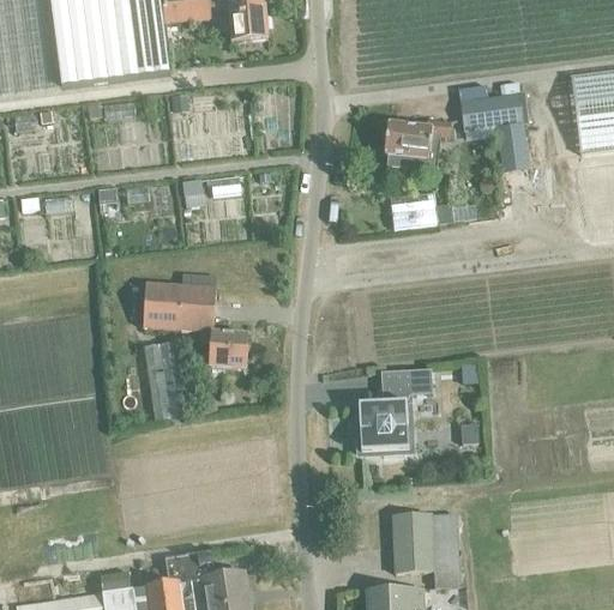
[(0,0),(0,96),(169,74),(162,23),(164,23),(161,0),(0,0)]
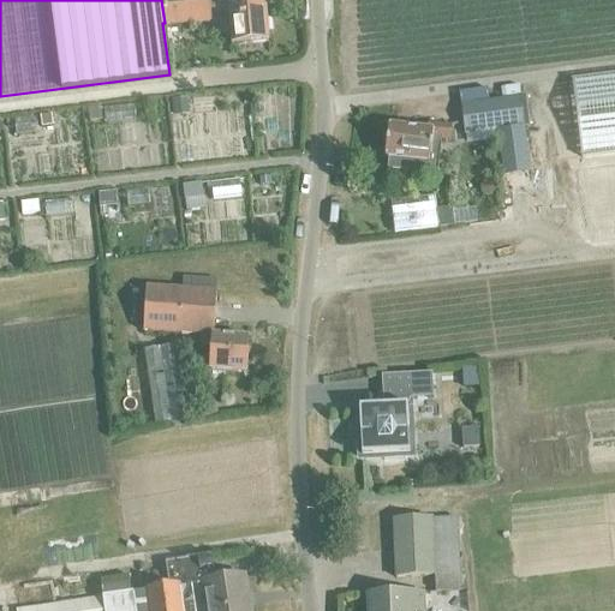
[(161,0),(165,23),(209,19),(208,6),(228,5),(232,43),(268,40),(266,13),(263,13),(262,6),(264,6),(264,0),(228,4),(228,0),(161,0)]
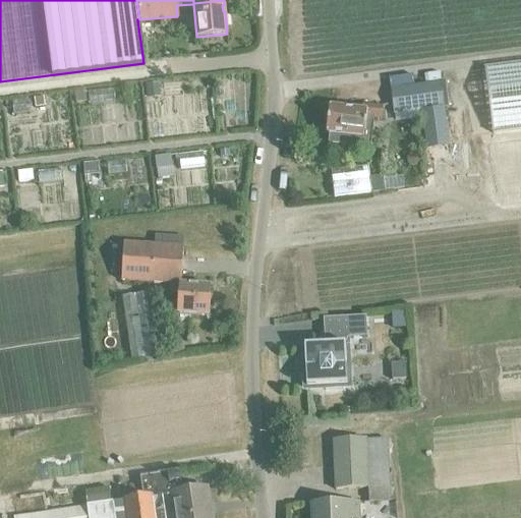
[(393,112),(443,105),(440,80),(390,88),(393,112)]
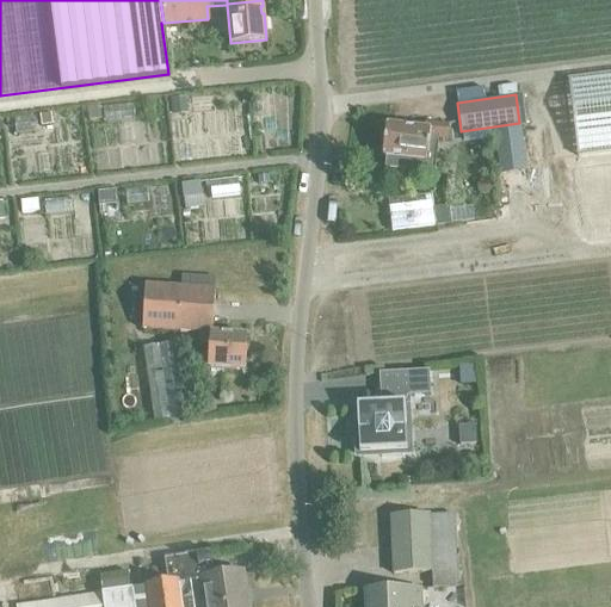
[(87,118),(98,116),(97,105),(85,106),(87,118)]
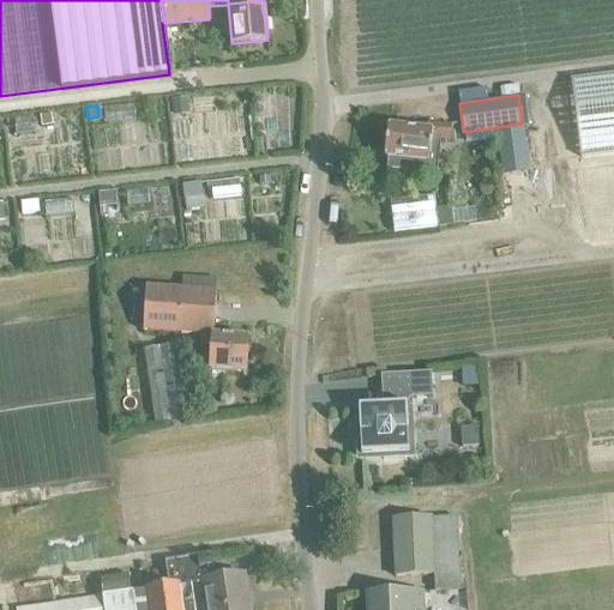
[(50,113),(40,114),(41,125),(52,124),(50,113)]
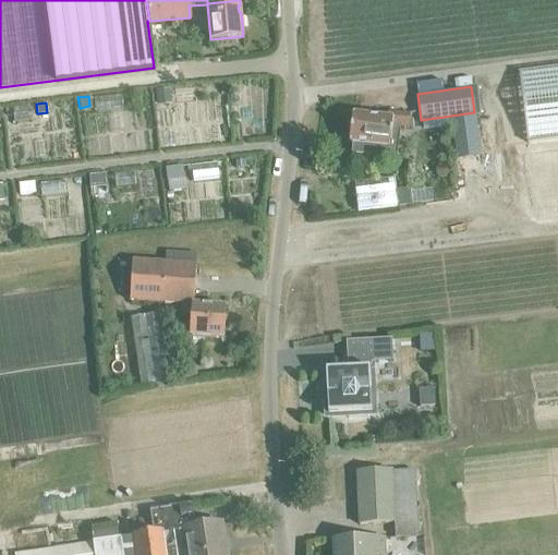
[(408,125),(409,112),(387,110),(387,117),(352,112),(349,141),(353,142),(352,152),(396,156),(399,124),(408,125)]
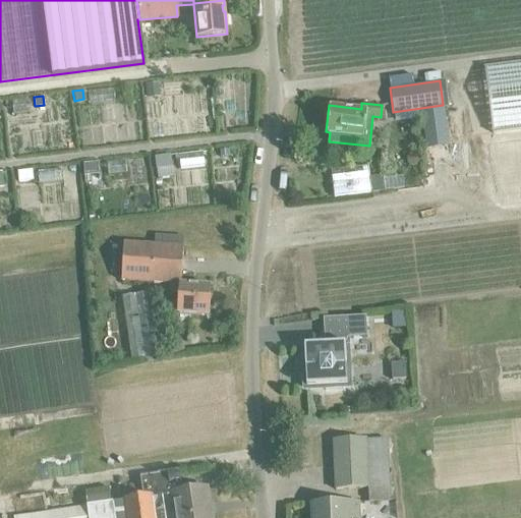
[(431,144),(448,141),(444,110),(427,112),(431,144)]
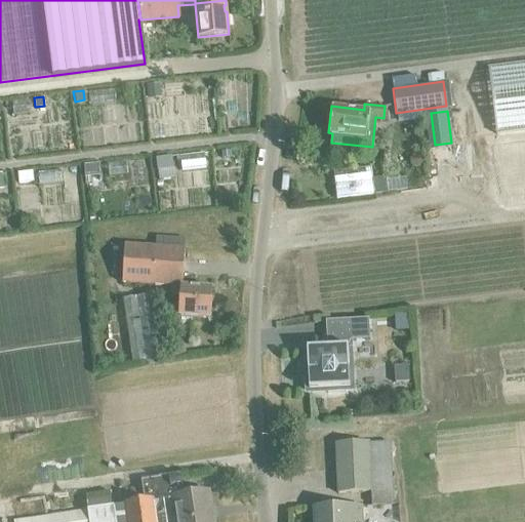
[(180,153),(183,166),(207,163),(206,150),(180,153)]
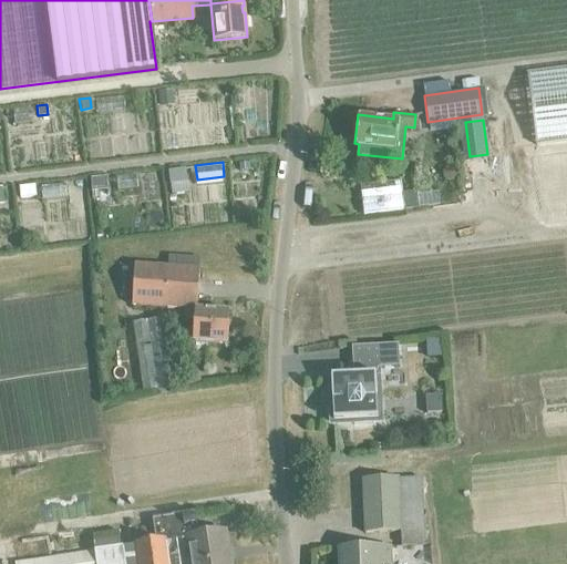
[(171,183),(186,181),(185,166),(168,168),(171,183)]
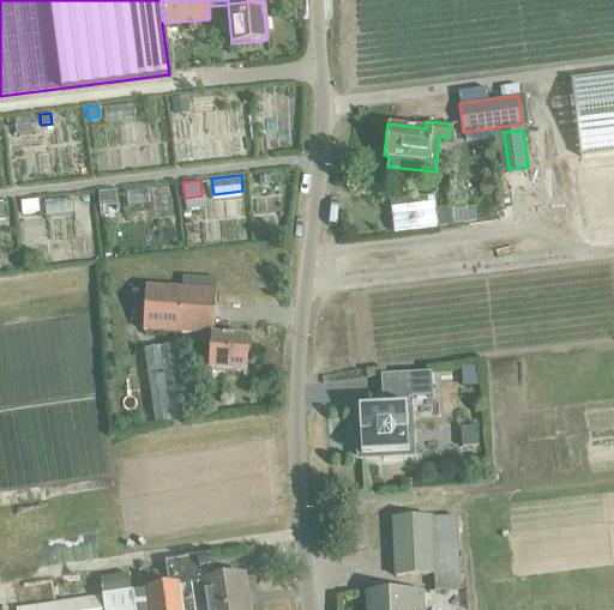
[(97,191),(98,204),(116,203),(115,189),(97,191)]
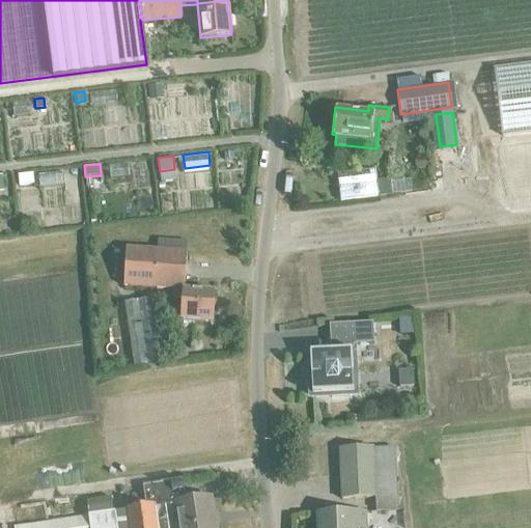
[(19,185),(34,183),(33,171),(18,173),(19,185)]
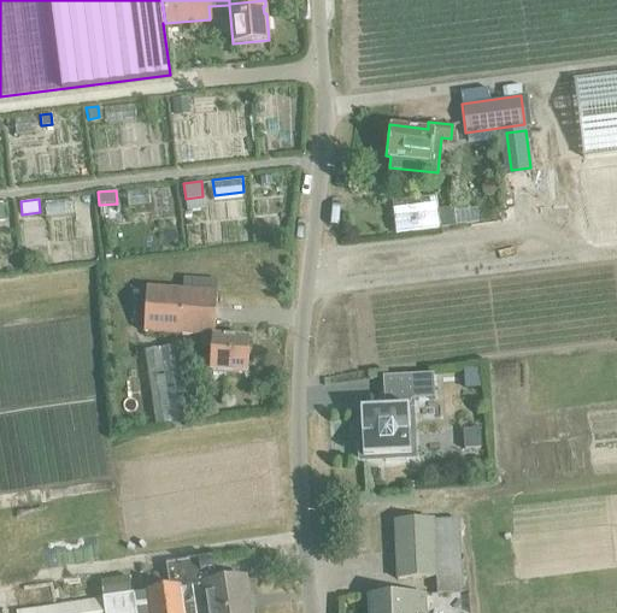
[(395,202),(397,227),(440,225),(440,201),(395,202)]
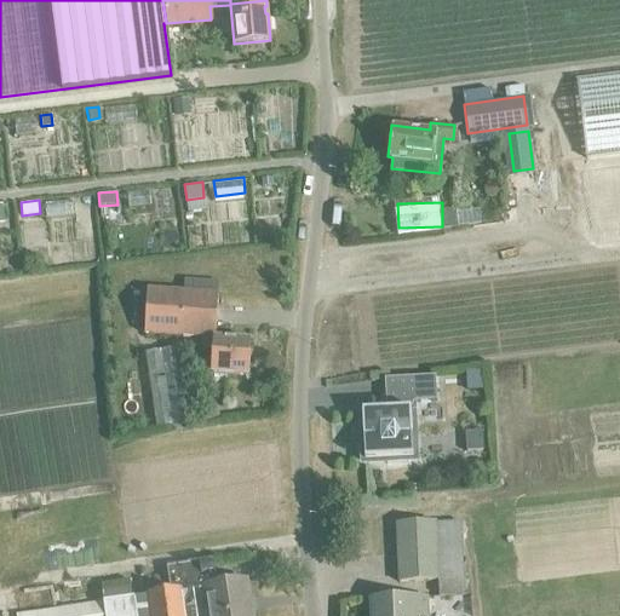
[(218,292),(147,287),(144,332),(200,335),(200,345),(213,346),(211,372),(247,373),(248,353),(250,353),(250,352),(248,352),(248,347),(250,347),(250,346),(248,346),(250,339),(214,337),(218,292)]
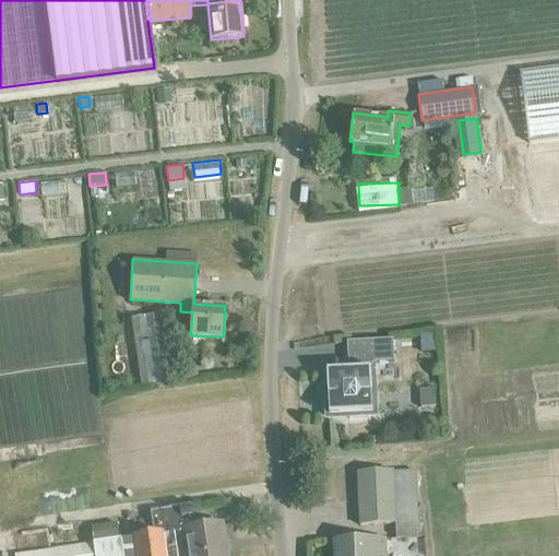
[(328,398),(323,399),(324,413),(347,412),(347,415),(367,414),(367,411),(371,411),(369,369),(375,369),(375,361),(393,359),(392,338),(346,340),(347,368),(325,369),(328,398)]
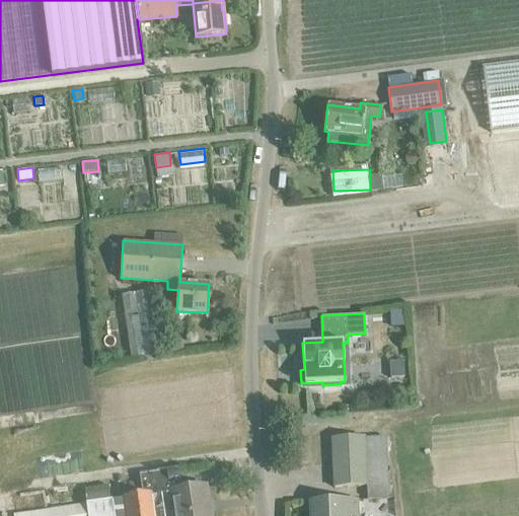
[(131,330),(133,354),(149,353),(147,329),(131,330)]
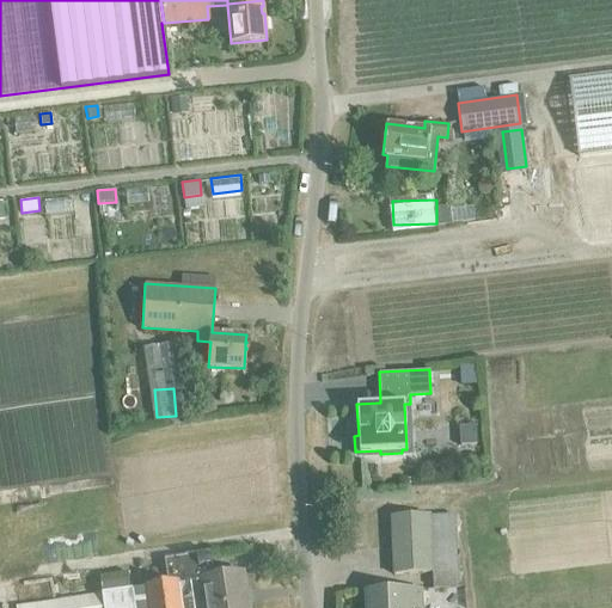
[(0,484),(115,470),(105,393),(0,405),(0,484)]
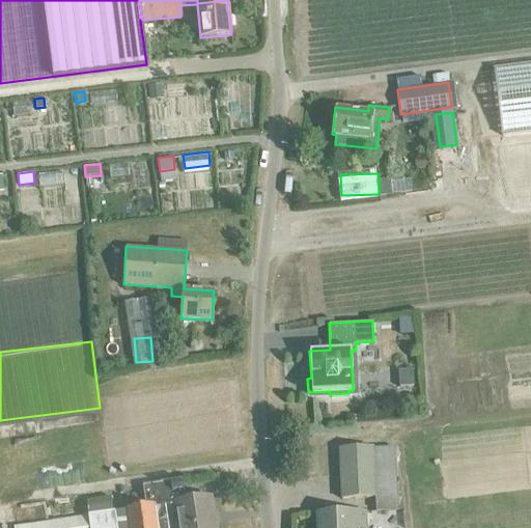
[(185,356),(180,344),(169,350),(173,360),(185,356)]
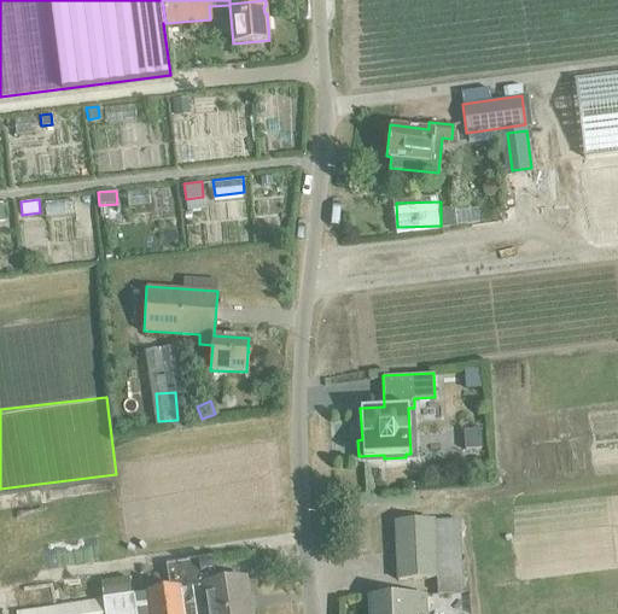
[(397,578),(436,577),(433,519),(395,520),(397,578)]
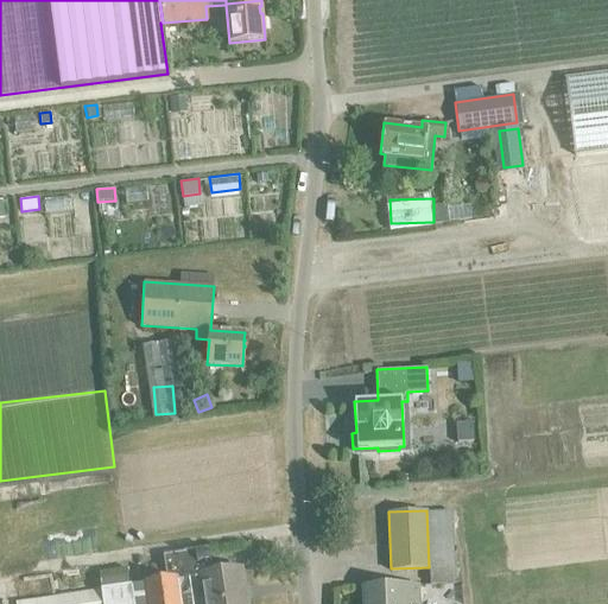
[(208,548),(164,554),(166,578),(145,582),(147,603),(178,603),(176,579),(201,574),(204,603),(245,603),(245,595),(241,596),(240,586),(244,586),(240,567),(211,572),(208,548)]
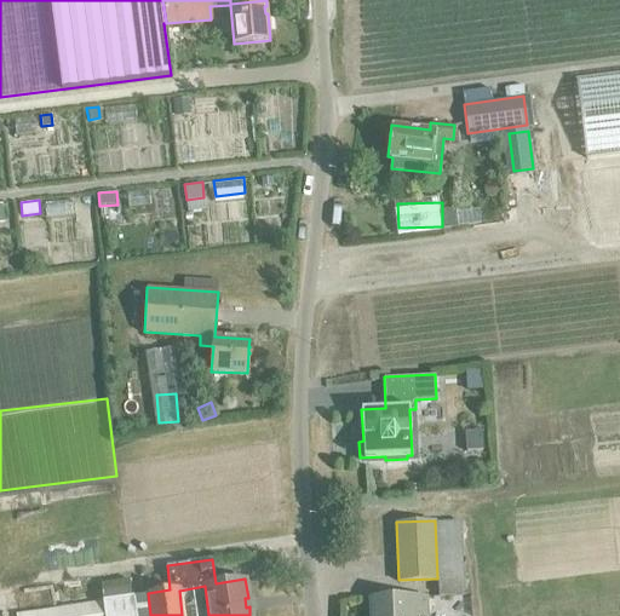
[(463,577),(437,579),(438,593),(464,592),(463,577)]
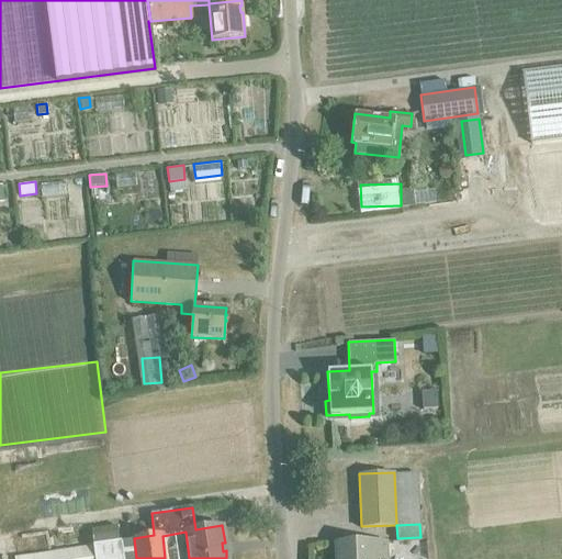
[(14,558),(123,558),(121,540),(14,556),(14,558)]
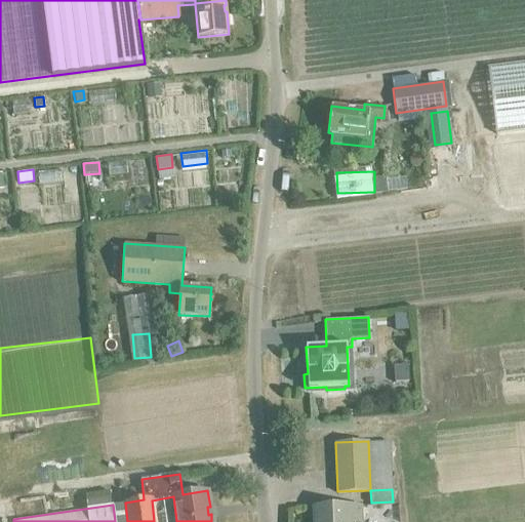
[(361,505),(339,506),(314,507),(314,521),(351,521),(361,521),(361,505)]
